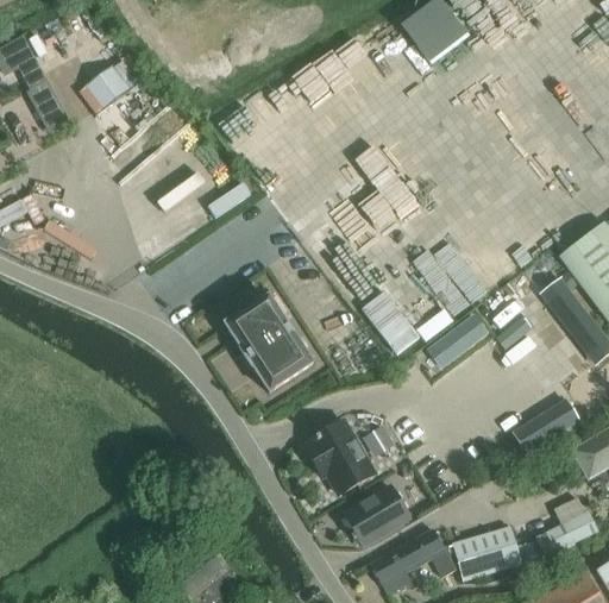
[(560,256),(608,320),(608,226),(604,221),(560,256)]
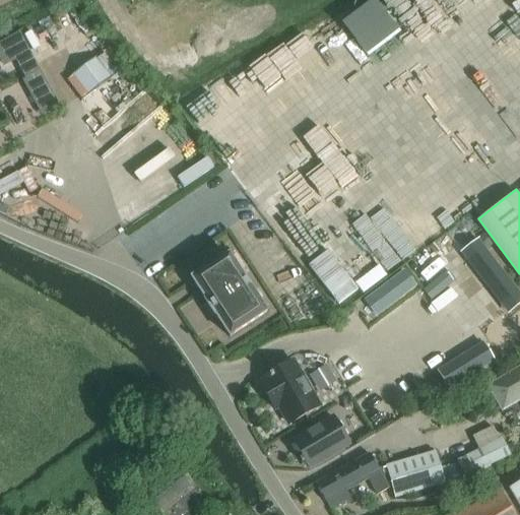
[(510,309),(519,300),(519,282),(480,233),(461,247),(510,309)]
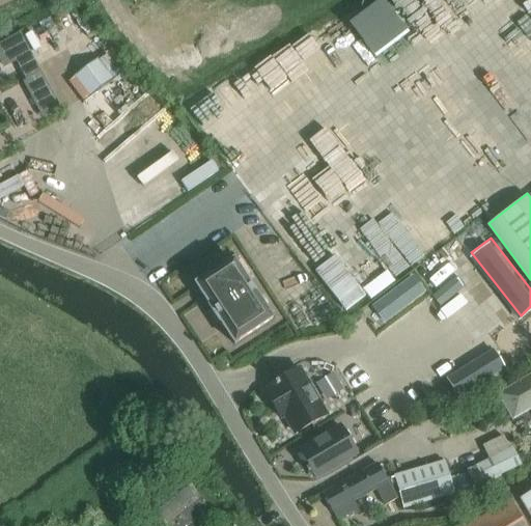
[(335,253),(315,268),(346,307),(365,293),(335,253)]
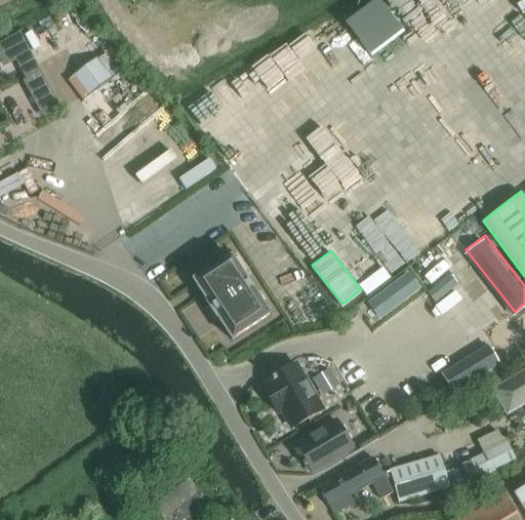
[(270,312),(231,253),(194,278),(208,300),(207,301),(217,315),(232,336),(270,312)]
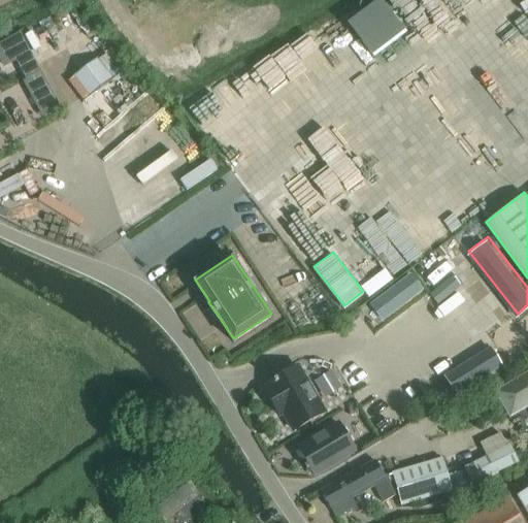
[(492,347),(446,376),(455,392),(502,363),(492,347)]
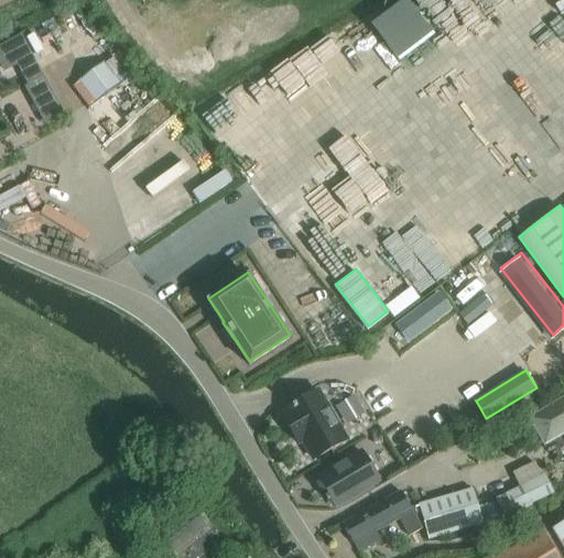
[(303,437),(315,457),(347,437),(338,424),(339,424),(340,418),(336,411),(332,409),(331,409),(318,389),(285,407),(288,411),(282,413),(299,439),(303,437)]
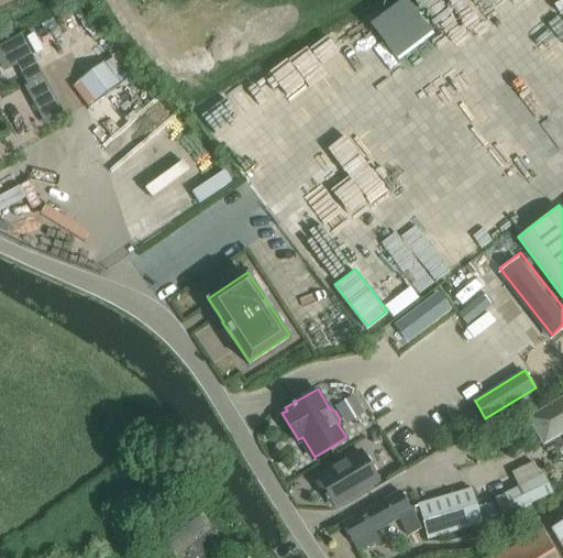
[(562,396),(530,416),(544,440),(561,430),(562,426),(562,396)]
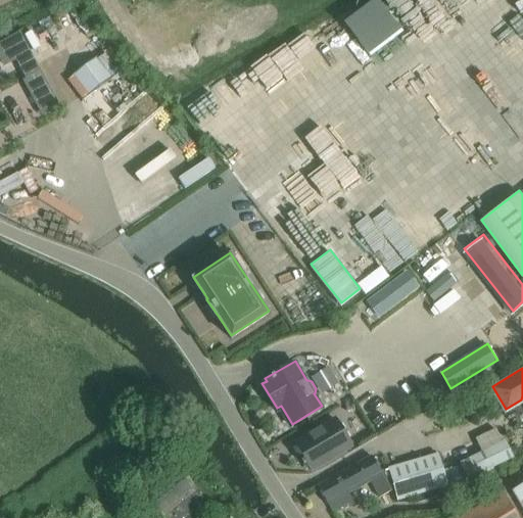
[(295,439),(312,468),(351,444),(346,435),(347,431),(344,426),(340,424),(335,416),(295,439)]
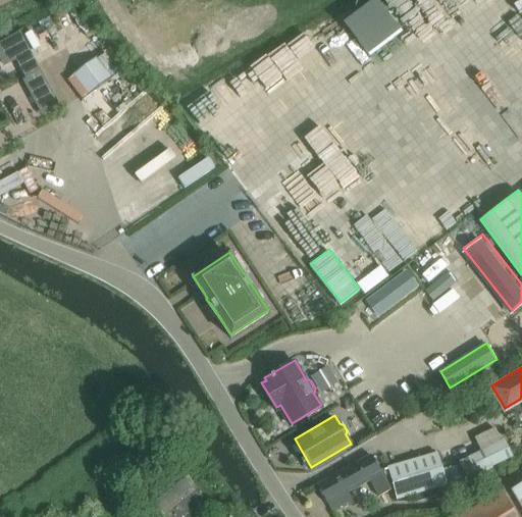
[(481,449),(502,440),(494,425),(474,434),(481,449)]
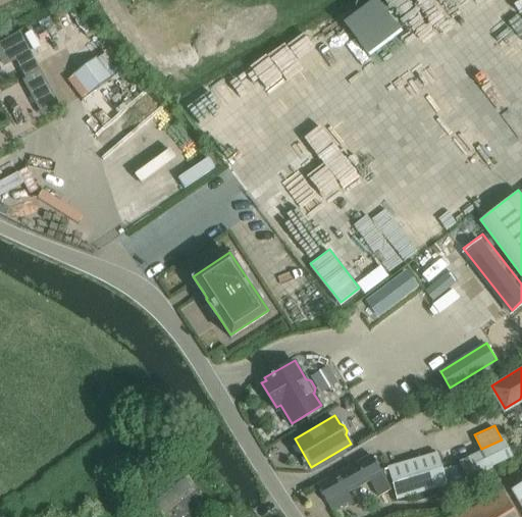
[(459,460),(467,476),(512,455),(505,437),(502,440),(481,449),(459,460)]
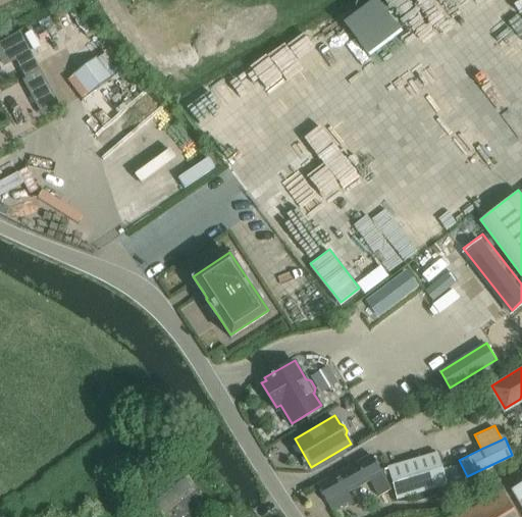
[(386,465),(396,497),(447,482),(437,451),(386,465)]
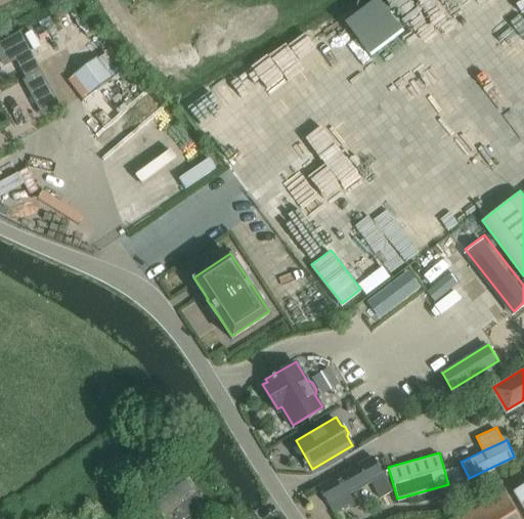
[(381,495),(391,489),(373,455),(318,484),(328,503),(329,502),(333,510),(353,500),(350,491),(372,479),(381,495)]
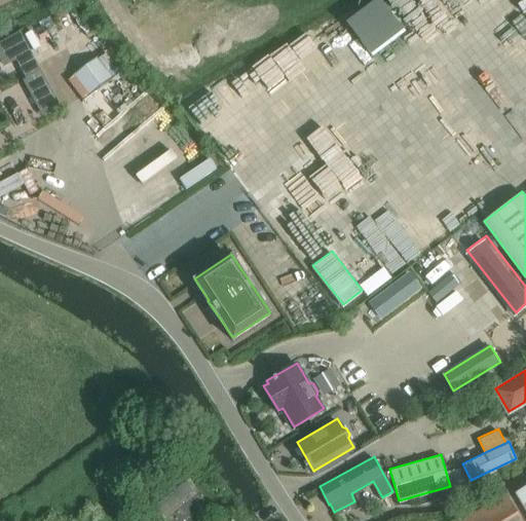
[(447,471),(451,484),(463,481),(460,467),(447,471)]
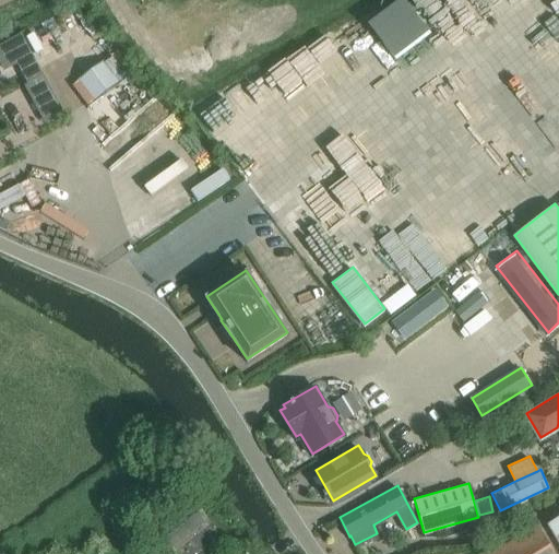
[(169,553),(212,553),(226,543),(221,535),(222,535),(195,499),(178,513),(170,504),(150,520),(171,553),(169,553)]
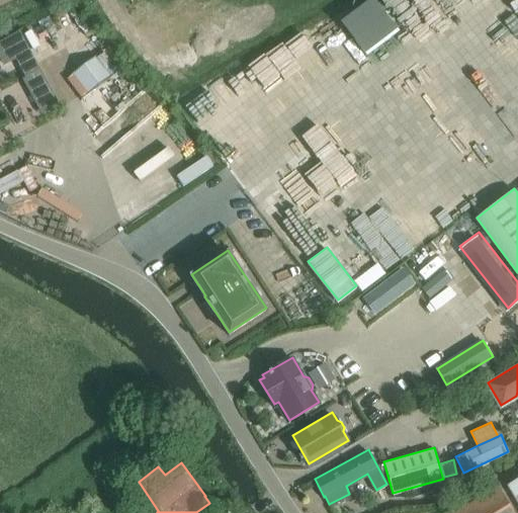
[(517,476),(507,483),(517,501),(517,476)]
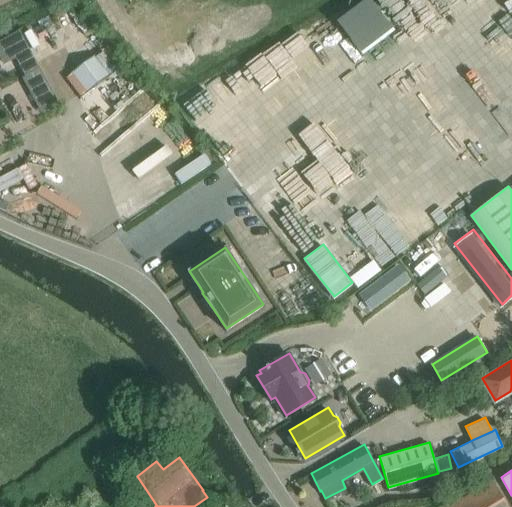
[(450,506),(506,506),(492,483),(450,506)]
